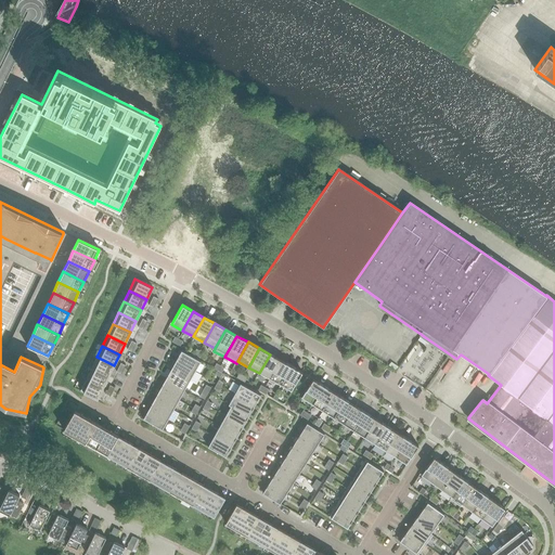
[(195,371),(201,361),(181,350),(176,360),(195,371)]
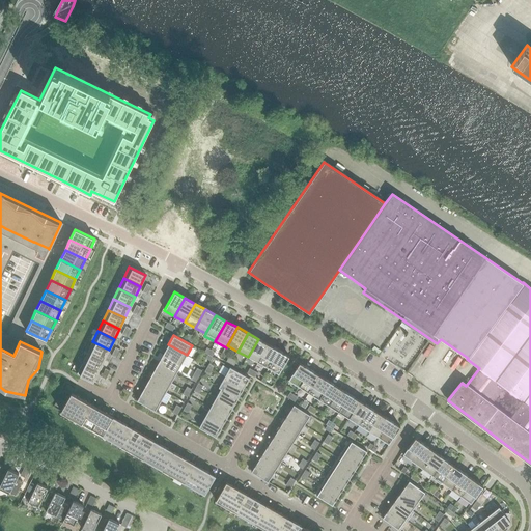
[(269,344),(258,339),(248,357),(258,363),(269,344)]
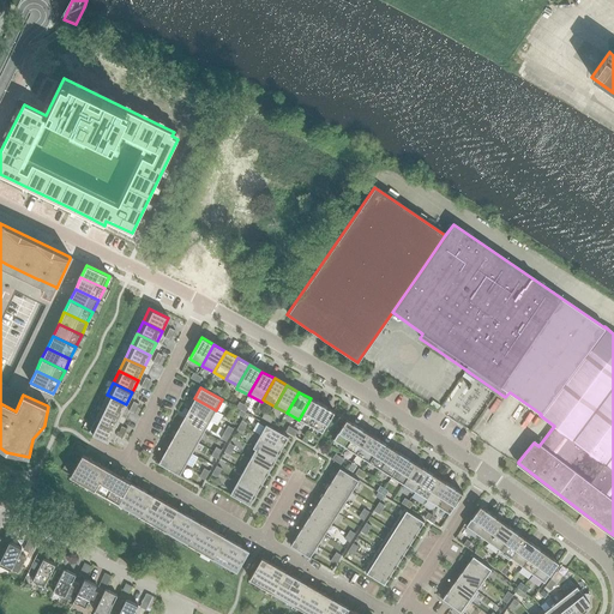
[(107,395),(101,408),(120,416),(126,404),(107,395)]
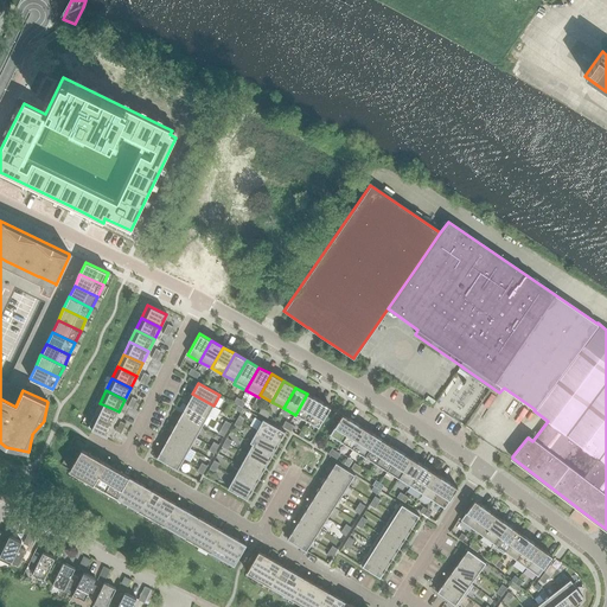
[(213,406),(192,394),(186,404),(206,416),(213,406)]
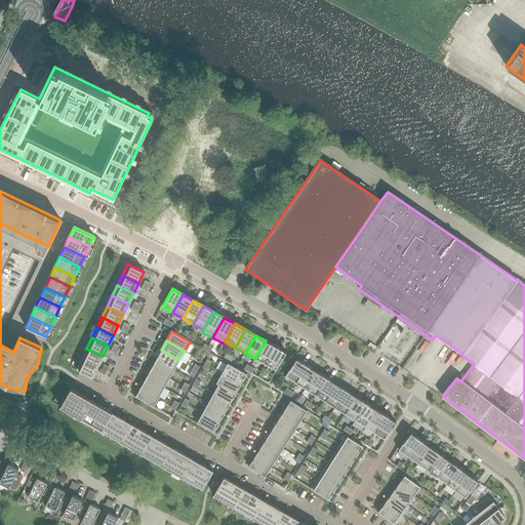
[(276,347),(266,340),(255,359),(266,364),(276,347)]
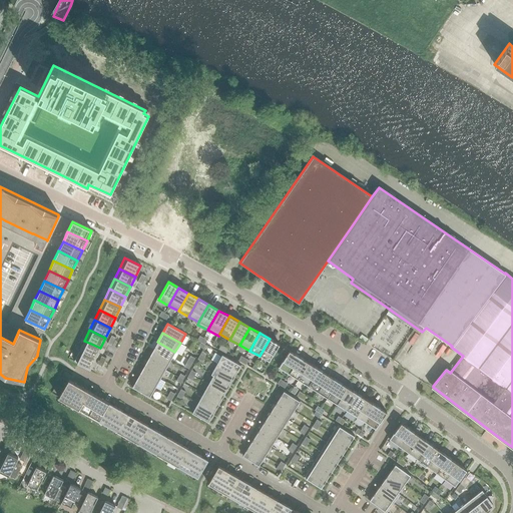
[(270,339),(260,356),(270,362),(279,344),(270,339)]
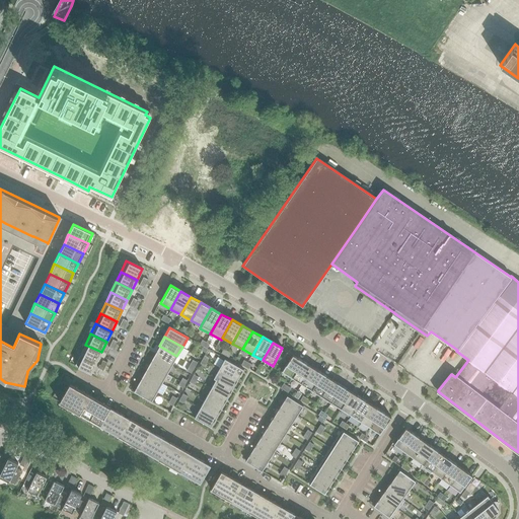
[(85,345),(80,355),(96,363),(101,352),(85,345)]
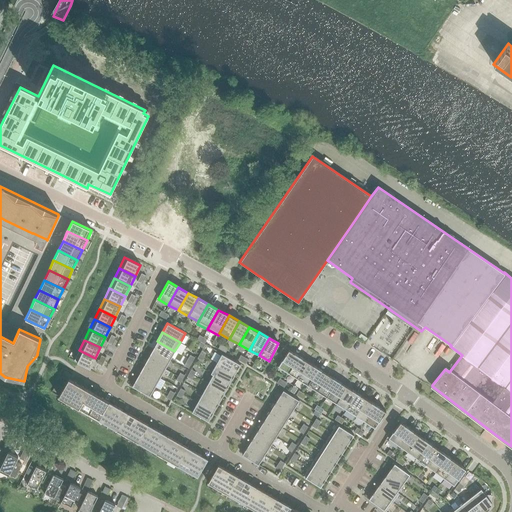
[(169,360),(174,351),(157,341),(152,350),(169,360)]
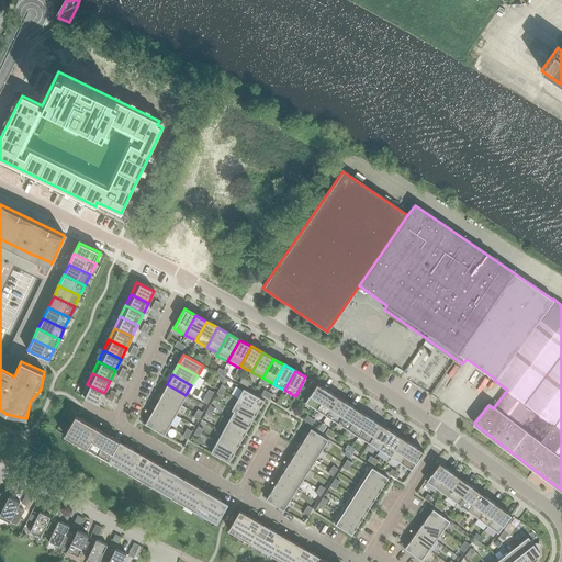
[(87,384),(81,396),(99,404),(104,393),(87,384)]
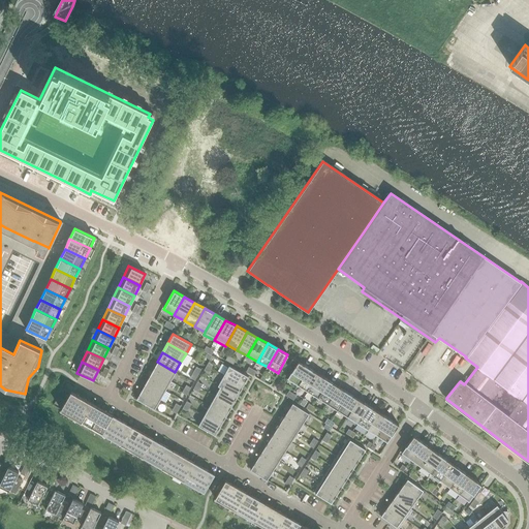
[(175,372),(157,362),(152,371),(169,381),(175,372)]
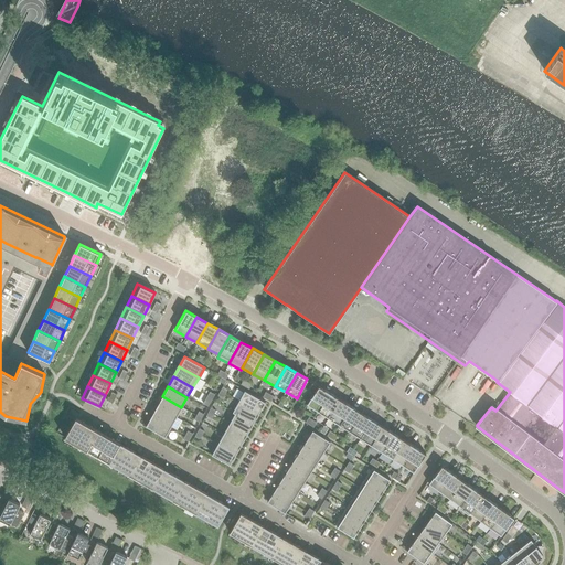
[(307,405),(317,412),(329,393),(318,386),(307,405)]
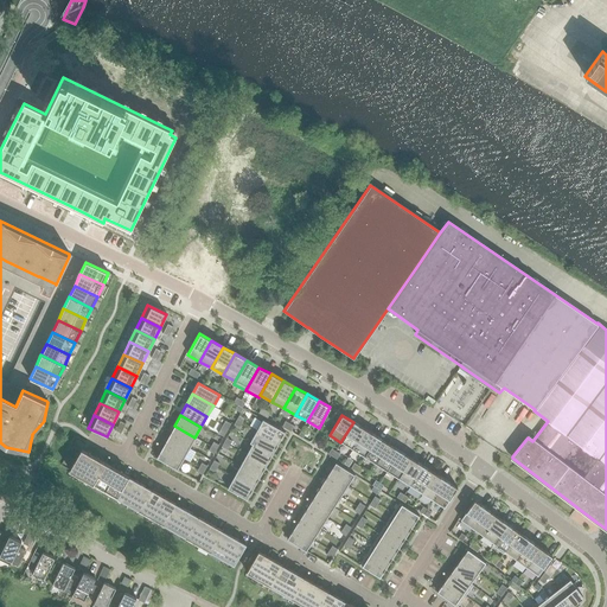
[(256,430),(279,443),(285,432),(262,420),(256,430)]
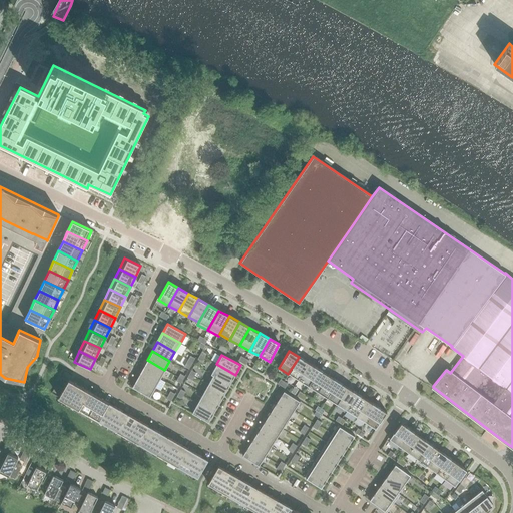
[(298,380),(309,363),(299,357),(288,374),(298,380)]
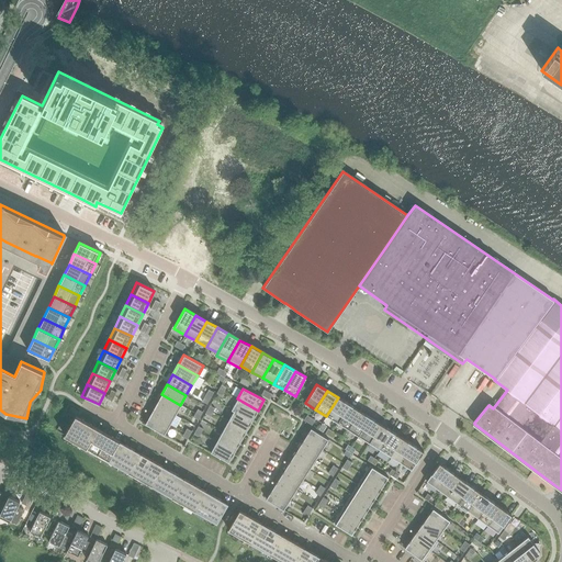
[(175,415),(180,405),(161,394),(156,404),(175,415)]
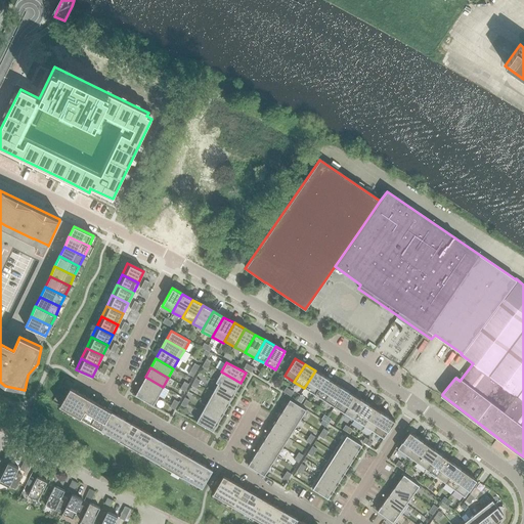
[(314,394),(325,377),(315,370),(304,388),(314,394)]
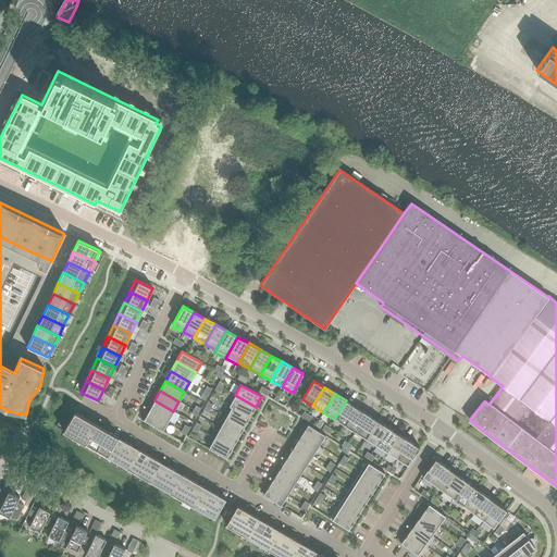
[(229,406),(231,408),(232,407),(249,417),(250,417),(256,407),(235,395),(229,406)]
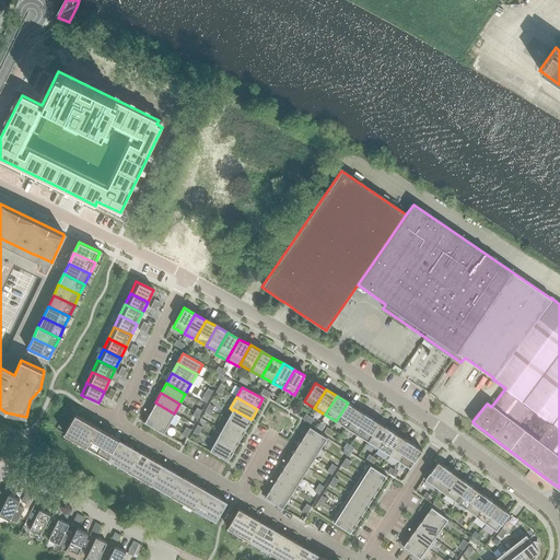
[(174,413),(155,403),(150,412),(168,423),(174,413)]
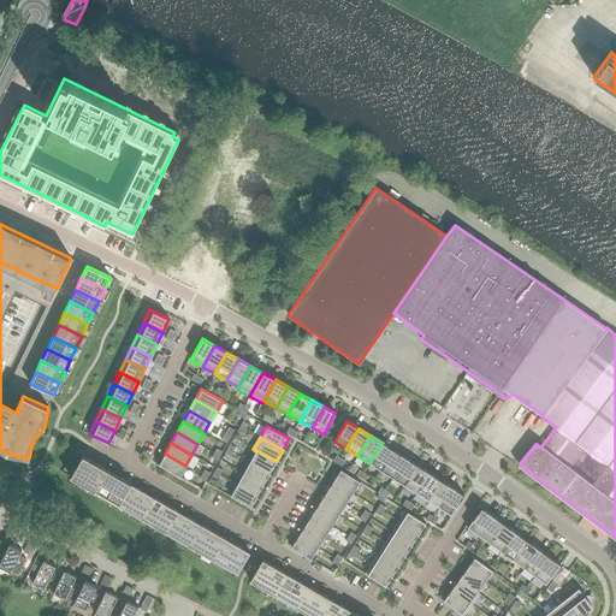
[(380,471),(394,450),(388,446),(383,443),(369,463),(380,471)]
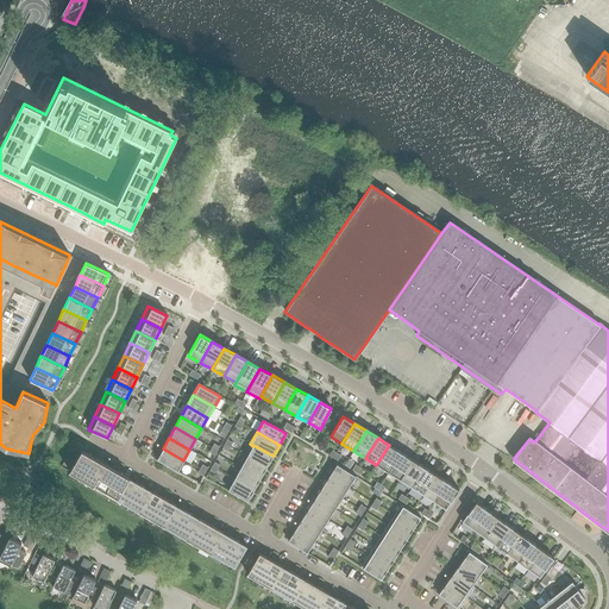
[(246,457),(267,468),(272,456),(253,445),(252,446),(246,457)]
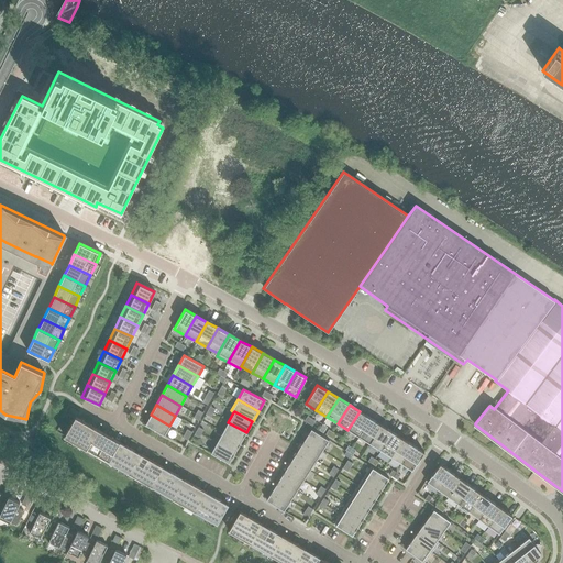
[(359,438),(371,419),(360,411),(348,430),(359,438)]
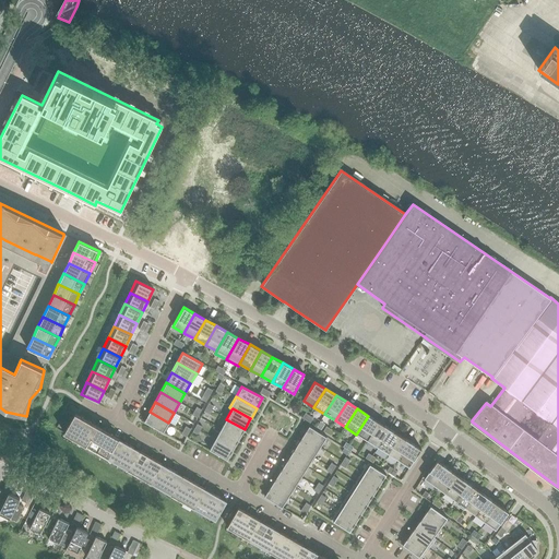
[(163,432),(168,423),(150,412),(144,421),(163,432)]
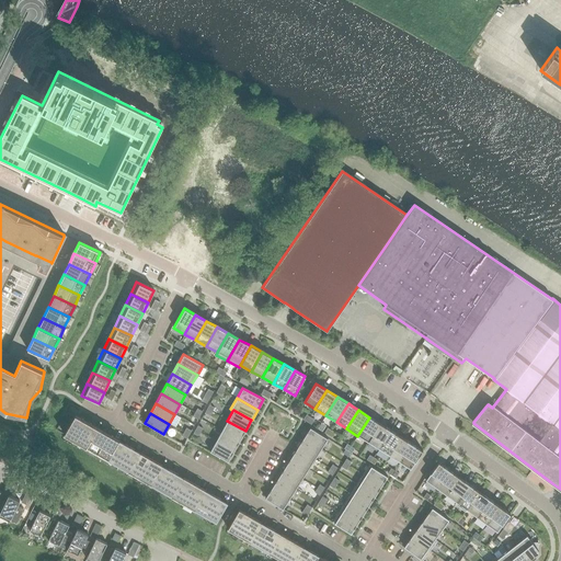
[(75,415),(64,435),(66,436),(75,442),(87,422),(81,419),(76,415),(75,415)]
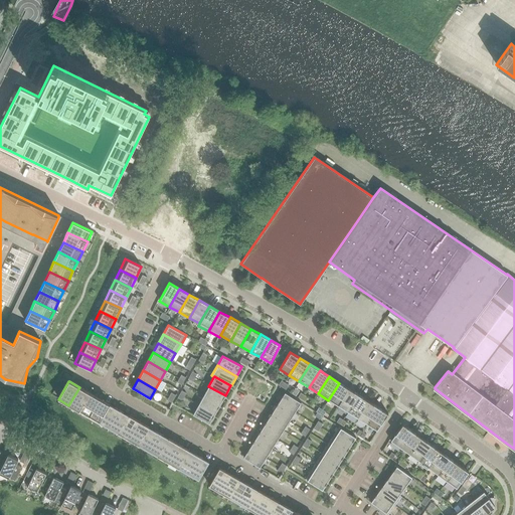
[(338,406),(349,389),(339,383),(328,400),(338,406)]
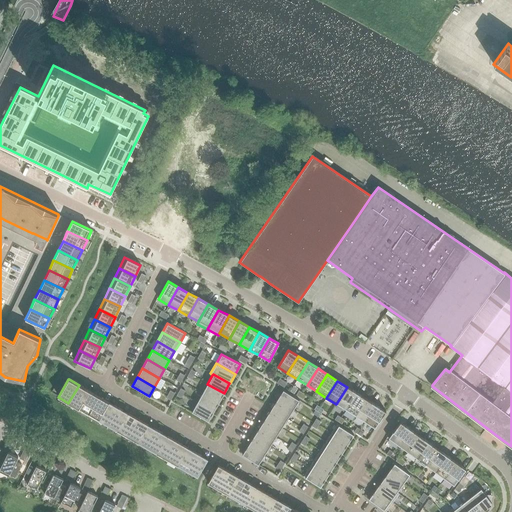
[(202,393),(219,403),(224,393),(207,384),(202,393)]
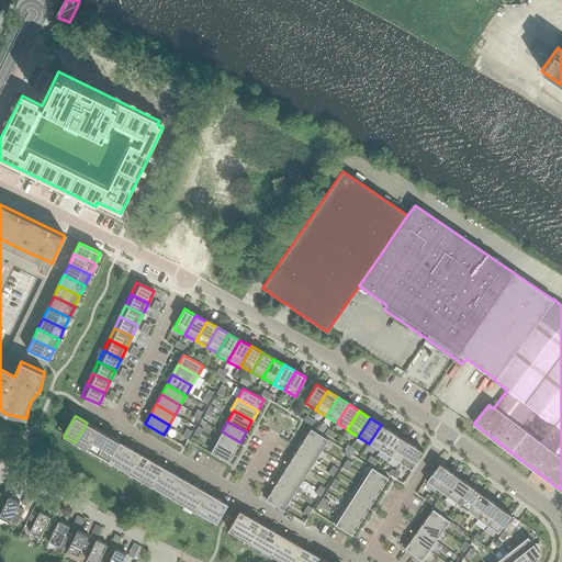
[(87,423),(75,442),(86,448),(97,428),(91,425),(87,423)]
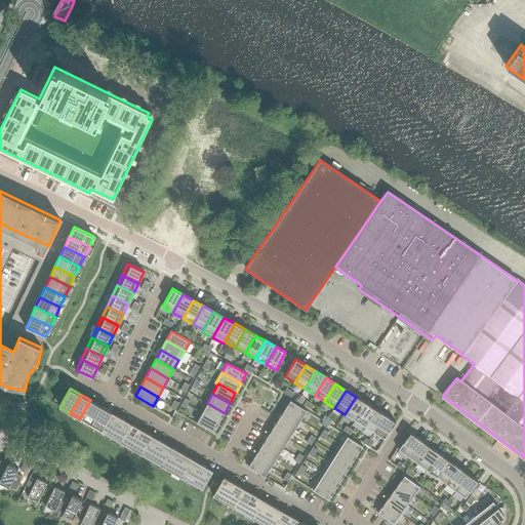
[(345,414),(355,420),(365,403),(356,397),(345,414)]
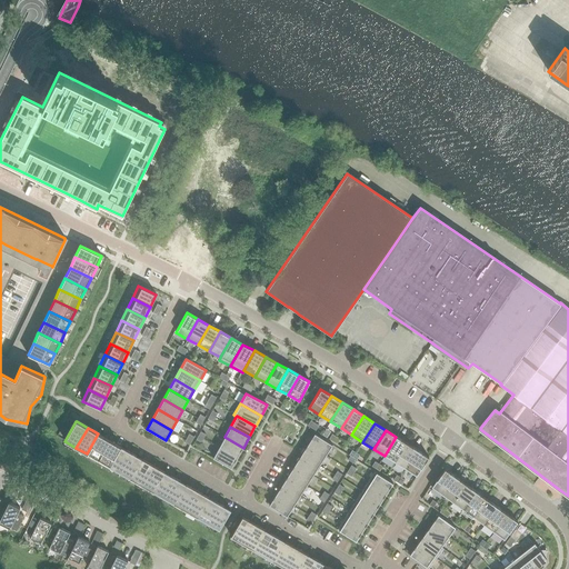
[(99,435),(98,433),(87,453),(98,460),(109,440),(105,437),(99,435)]
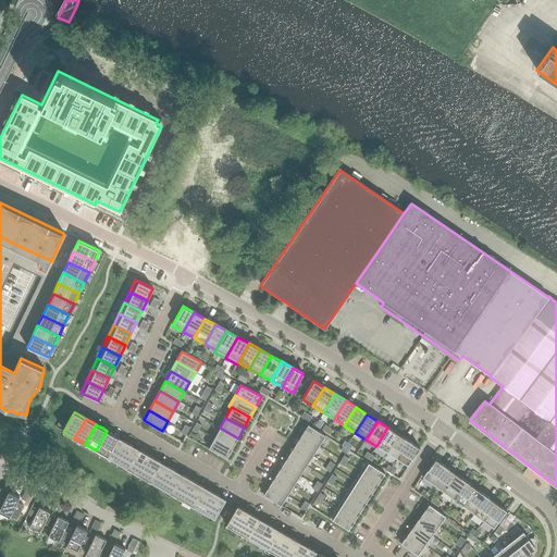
[(308,424),(301,434),(319,446),(325,435),(322,433),(308,424)]
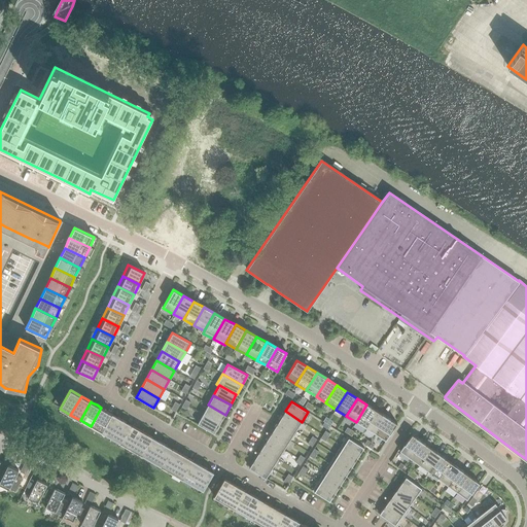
[(203,415),(219,424),(225,415),(208,405),(203,415)]
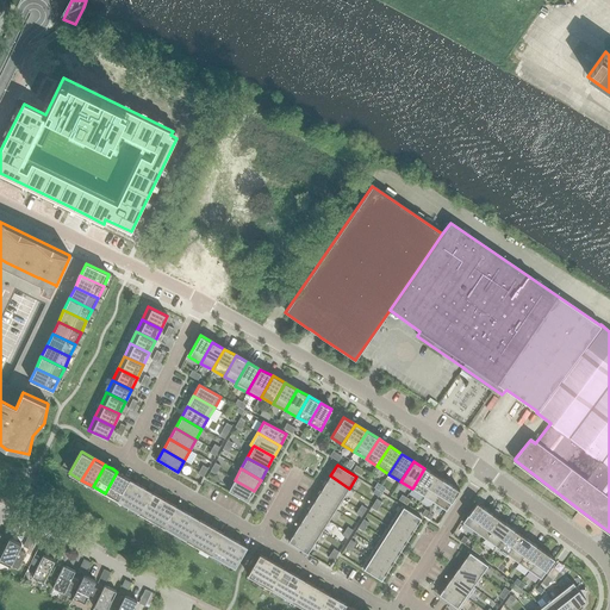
[(424,468),(412,489),(423,496),(436,475),(424,468)]
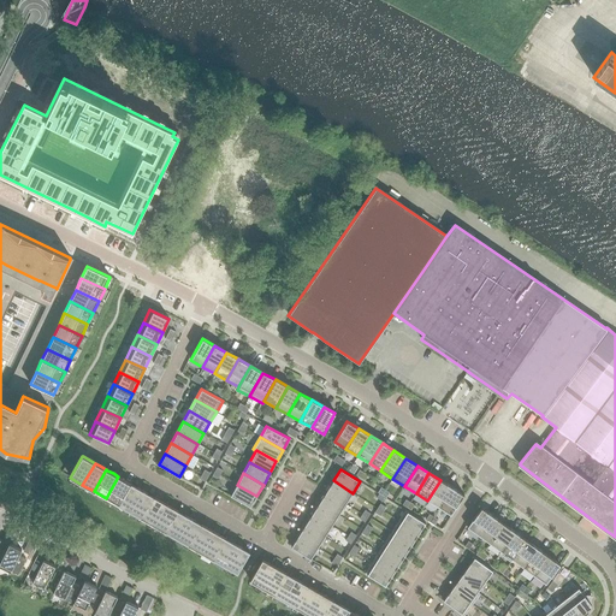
[(124,480),(118,477),(106,498),(118,505),(130,484),(130,483),(124,480)]
